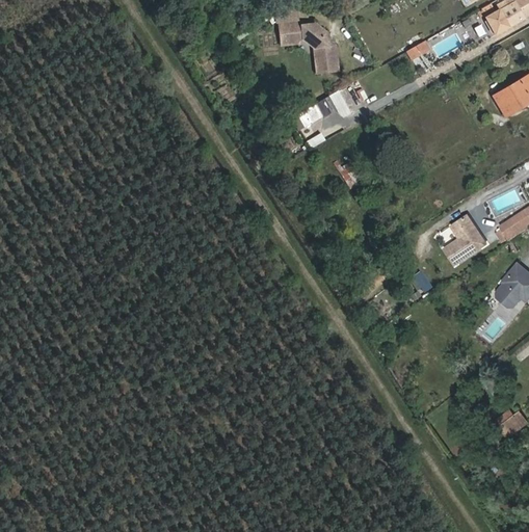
[(522,17),(528,12),(528,0),(522,0),(498,14),(497,11),(496,11),(485,18),(496,34),(521,21),(522,17)]
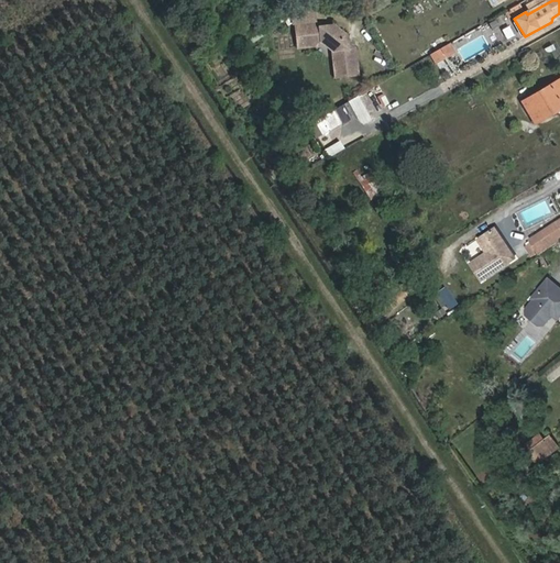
[(552,0),(529,0),(522,4),(525,12),(526,12),(527,14),(552,0)]
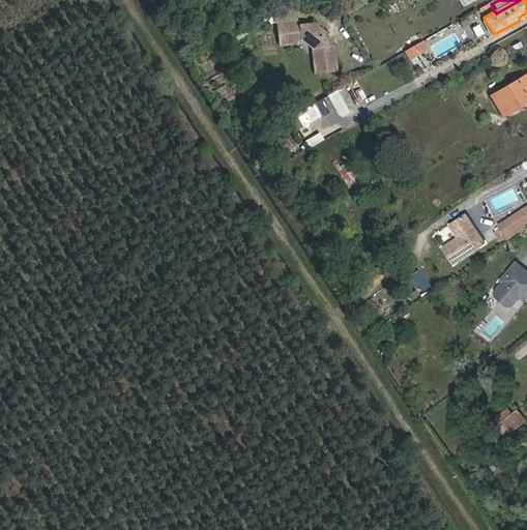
[(313,74),(333,72),(331,47),(324,47),(323,39),(323,34),(312,26),(293,28),(293,23),(275,25),(279,46),(294,43),(294,41),(300,40),(311,49),(313,74)]
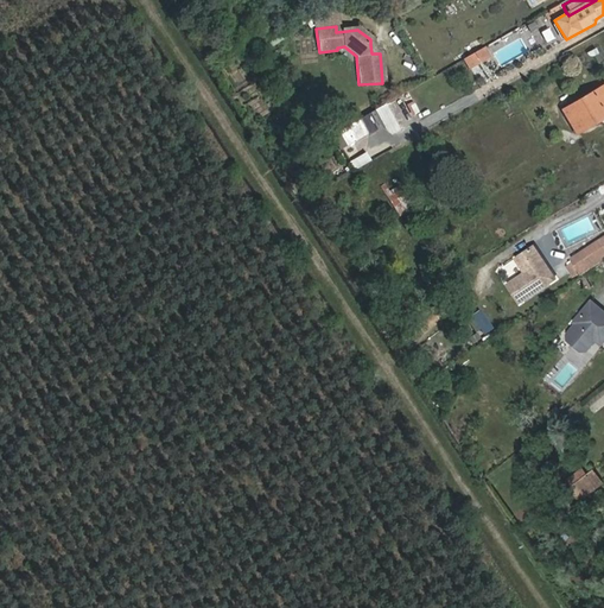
[(516,33),(491,40),(496,56),(521,49),(516,33)]
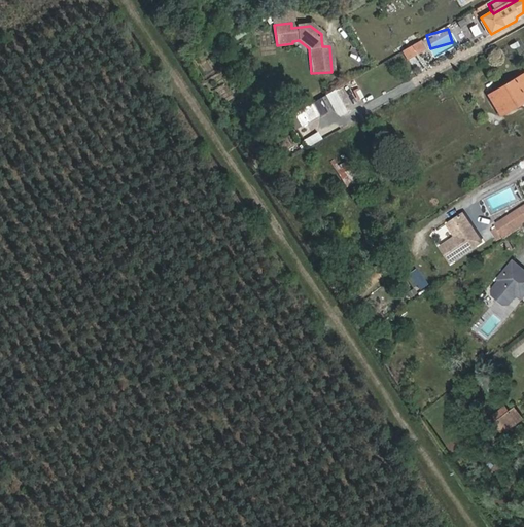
[(399,51),(405,60),(423,49),(418,41),(399,51)]
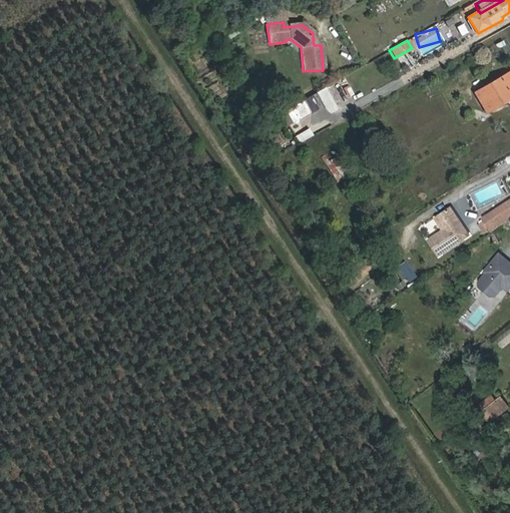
[(509,76),(507,72),(474,91),(483,106),(509,91),(509,76)]
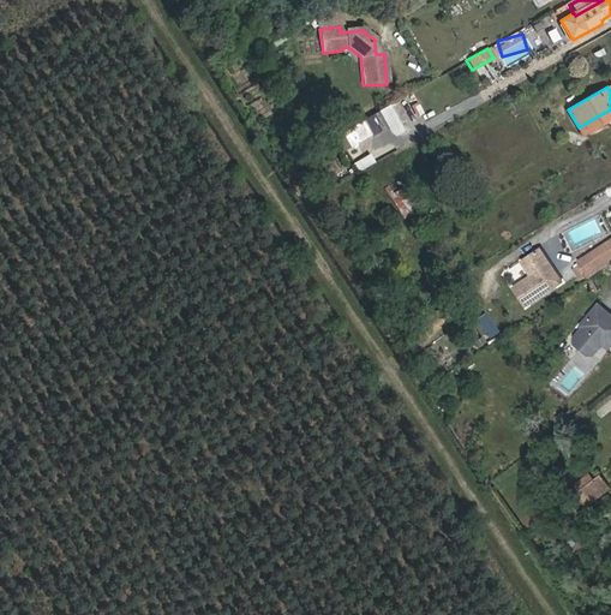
[(610,109),(579,127),(582,135),(610,117),(610,109)]
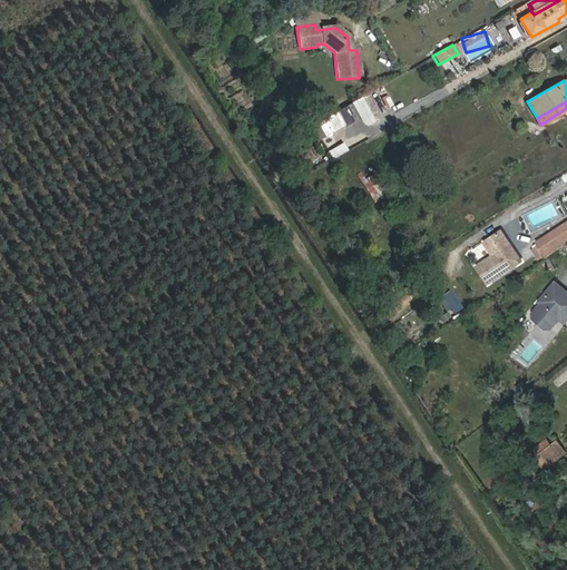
[(329,120),(314,128),(324,145),(339,136),(329,120)]
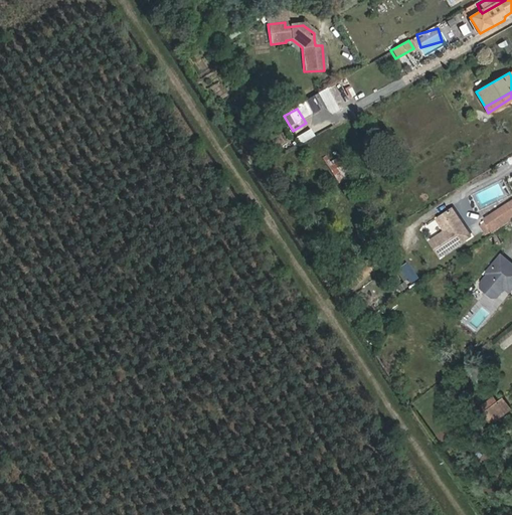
[(337,156),(326,164),(339,180),(349,172),(337,156)]
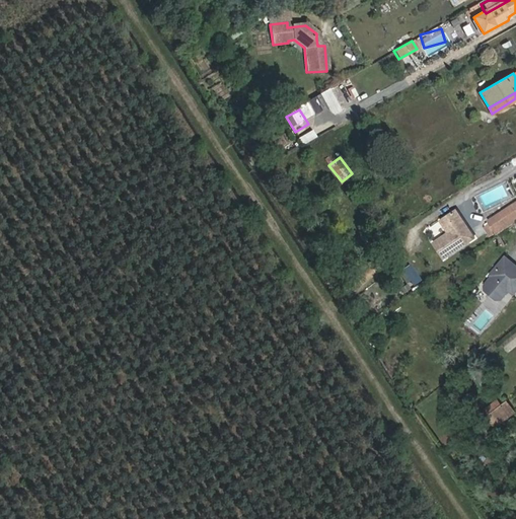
[(496,235),(515,223),(515,202),(514,203),(487,219),(496,235)]
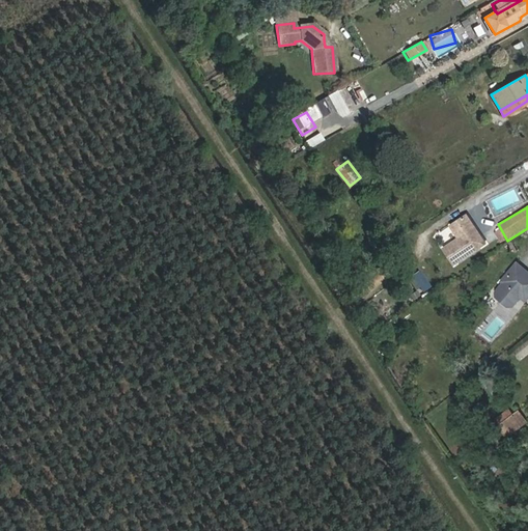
[(474,227),(466,214),(449,224),(456,236),(441,246),(451,262),(483,243),(478,235),(476,238),(473,231),(474,227)]
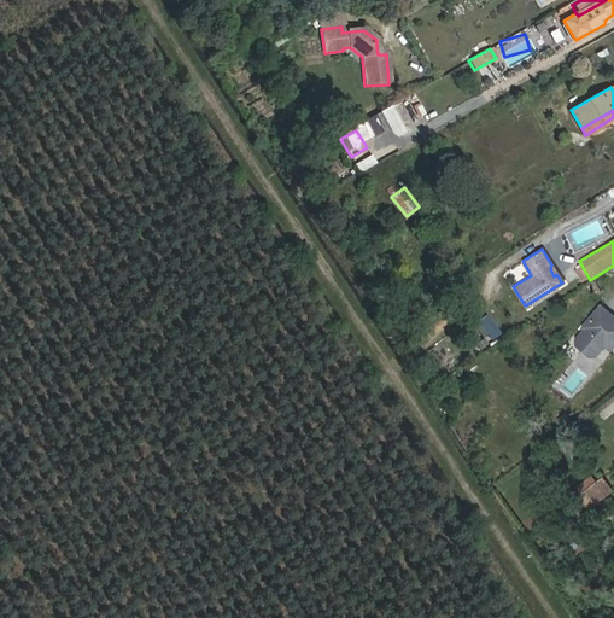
[(613,315),(602,305),(586,326),(588,328),(579,338),(580,345),(594,356),(600,356),(609,345),(610,343),(608,340),(610,338),(613,339),(613,338),(613,315)]
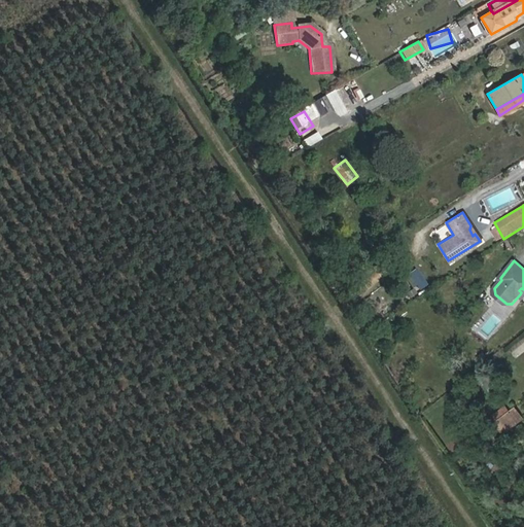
[(418,288),(426,282),(416,266),(407,272),(418,288)]
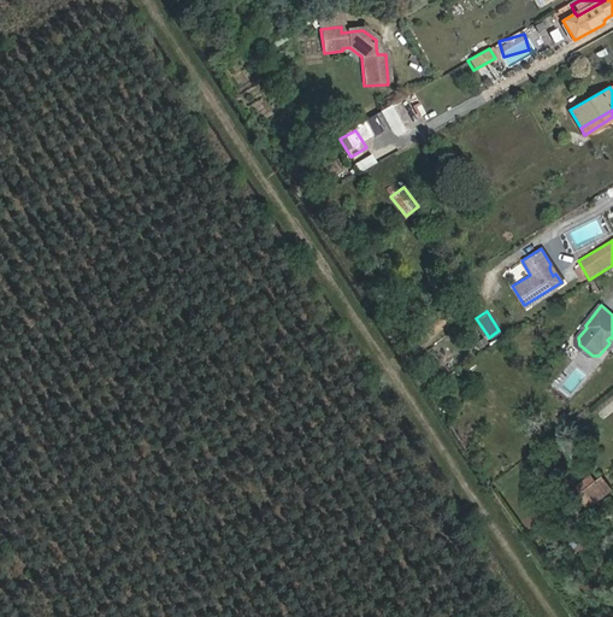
[(575,487),(581,493),(594,482),(589,475),(575,487)]
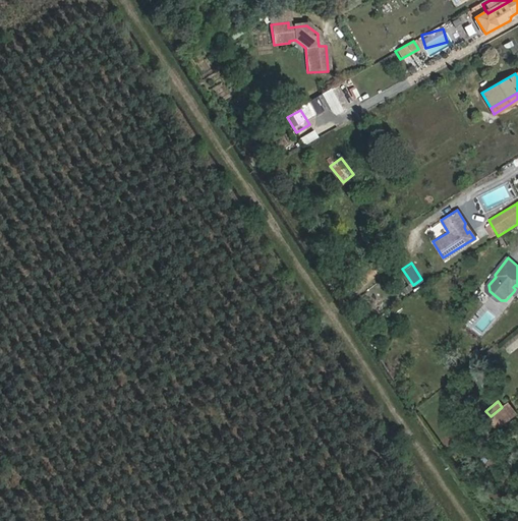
[(517,413),(509,402),(502,407),(508,415),(511,418),(517,413)]
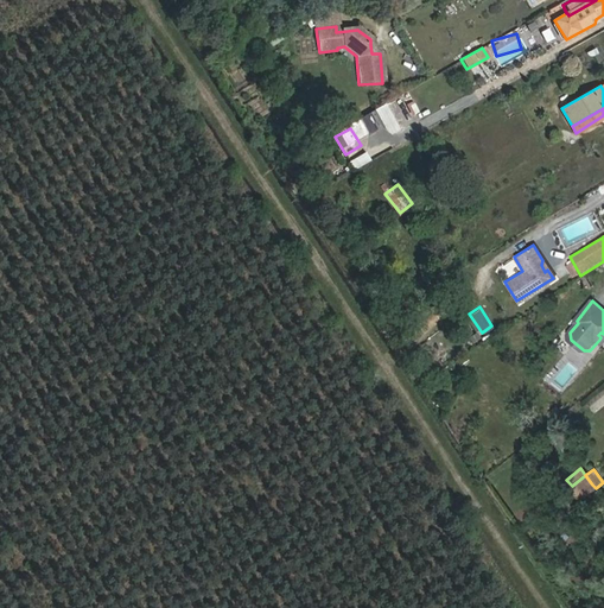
[(572,486),(570,487),(576,495),(592,485),(585,475),(572,486)]
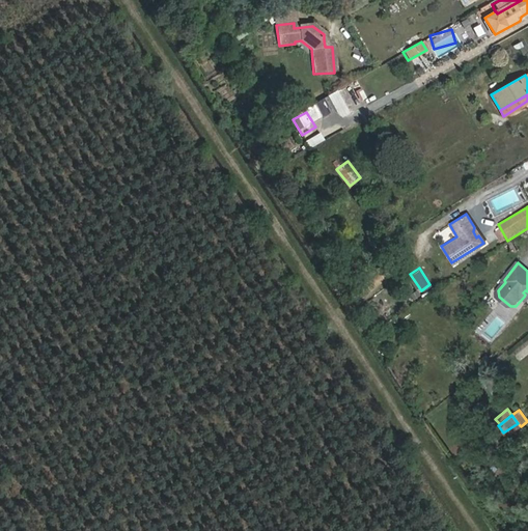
[(518,423),(503,432),(505,437),(521,426),(518,423)]
